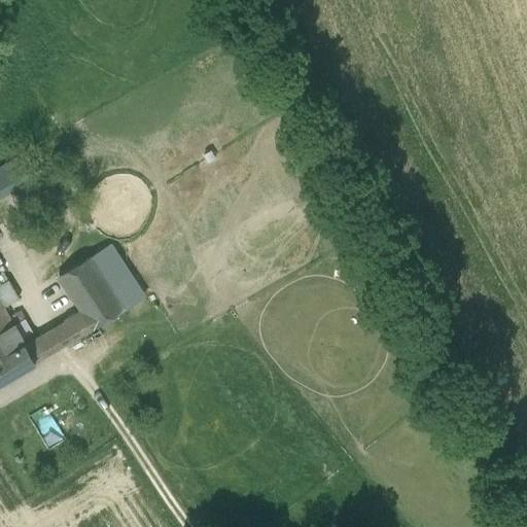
[(0,169),(0,198),(38,175),(24,154),(0,169)]
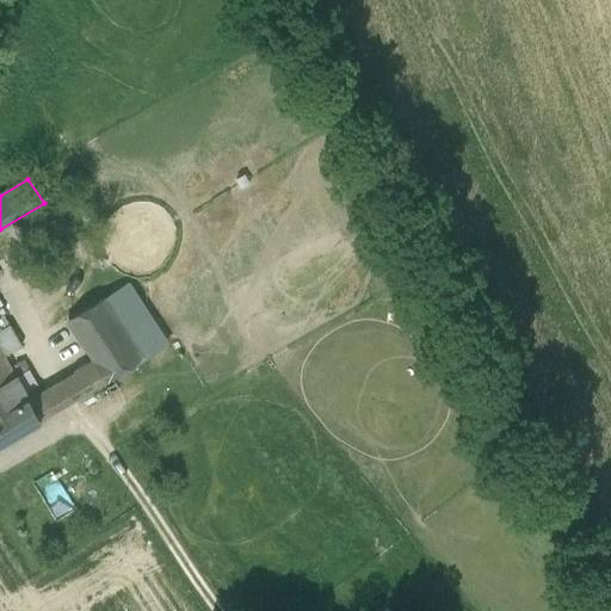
[(29,400),(39,421),(159,352),(119,290),(68,321),(94,360),(75,371),(76,374),(29,400)]
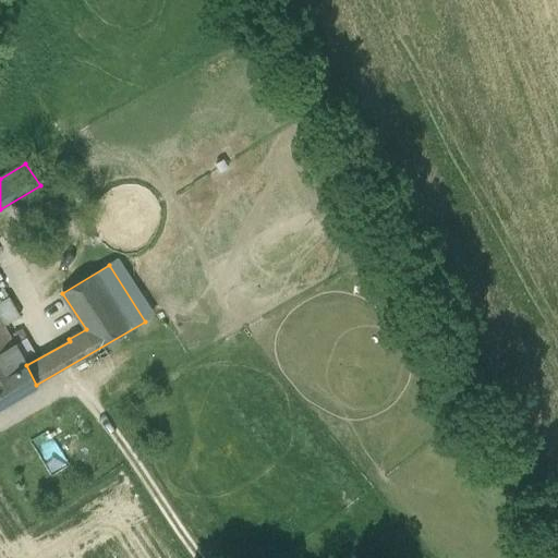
[(0,303),(0,319),(3,326),(21,316),(10,298),(0,303)]
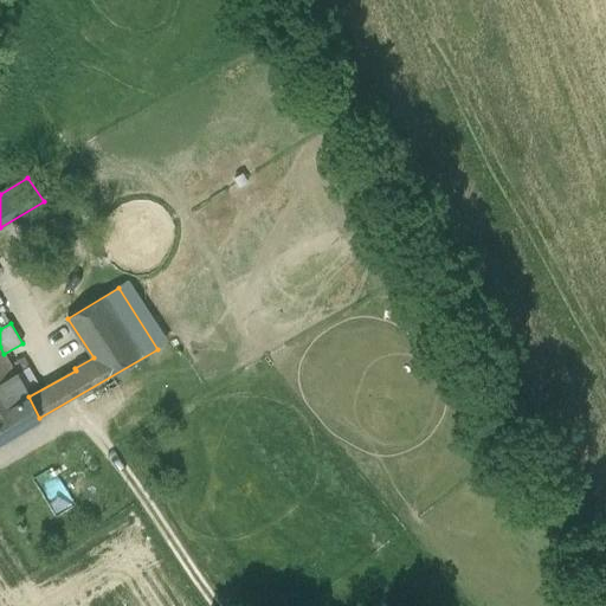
[(0,385),(17,375),(4,354),(0,347),(0,385)]
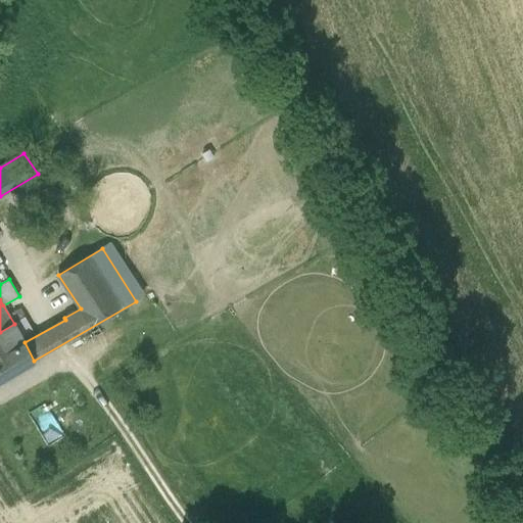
[(14,324),(0,332),(0,380),(34,361),(25,342),(14,324)]
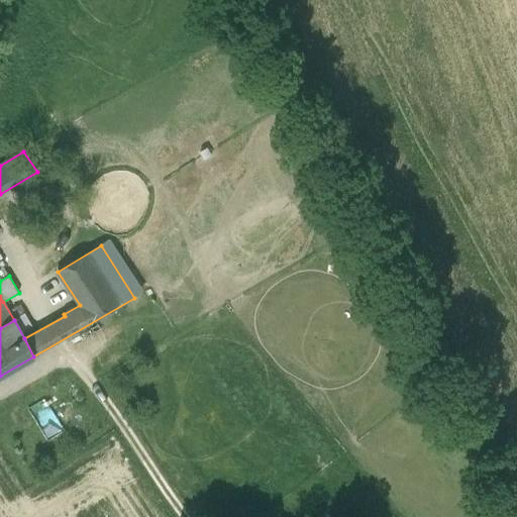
All buildings are outlined.
